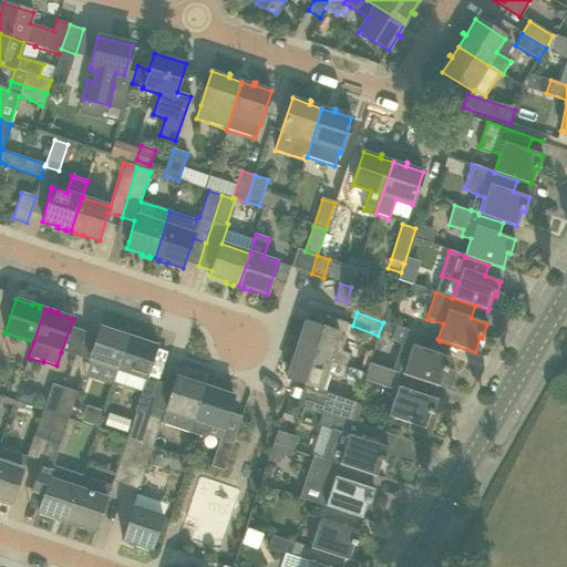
[(343,336),(348,323),(318,313),(315,325),(306,321),(300,338),(299,338),(297,346),(298,346),(296,351),(346,367),(349,354),(341,352),(346,337),(343,336)]
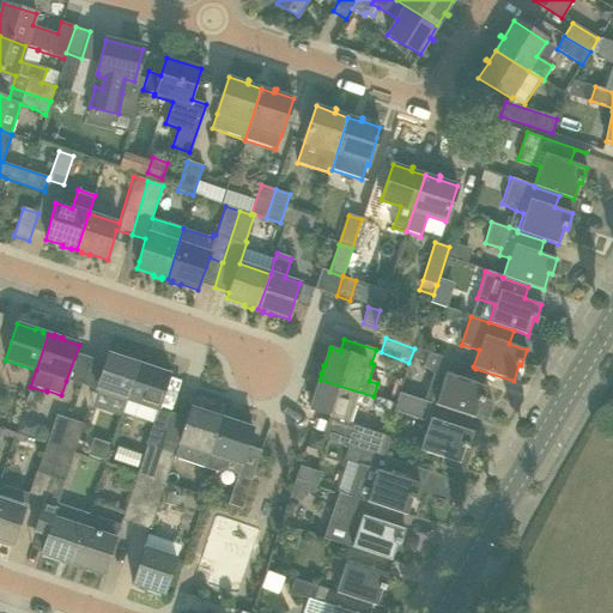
[(471,381),(475,369),(473,366),(428,352),(423,366),(432,375),(424,401),(435,405),(434,406),(460,414),(483,422),(487,419),(492,405),(490,400),(484,399),(489,387),(471,381)]
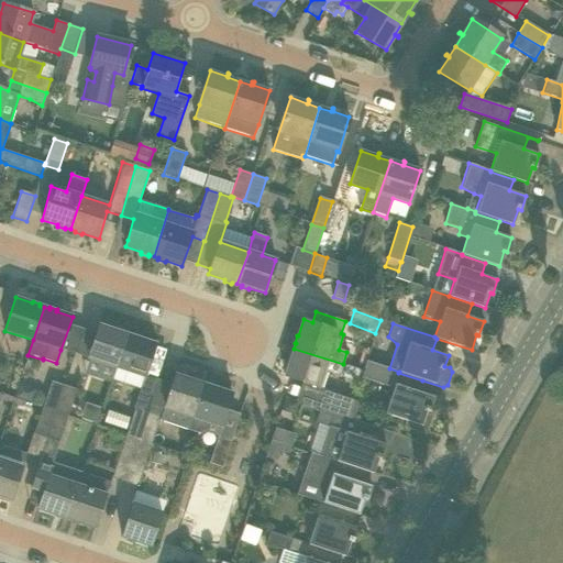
[(116,331),(99,326),(87,359),(116,367),(127,334),(123,333),(123,332),(116,329),(116,331)]
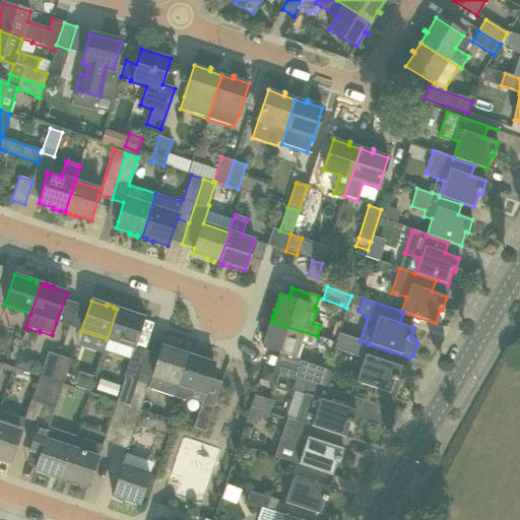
[(122,311),(117,309),(107,339),(103,351),(129,360),(116,403),(128,407),(142,363),(130,358),(144,318),(129,313),(130,312),(123,309),(122,311)]
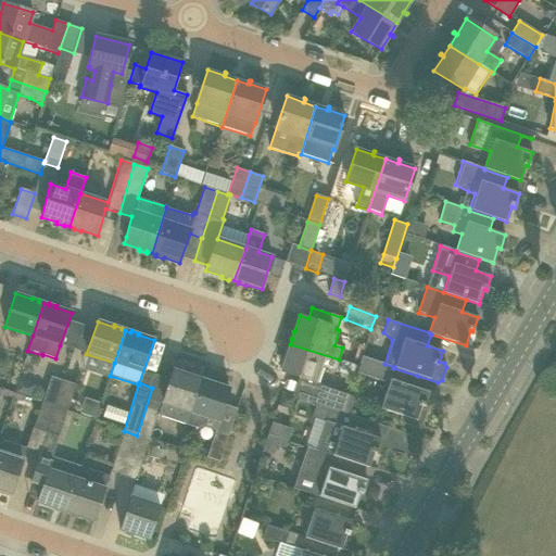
[(324,368),(336,371),(339,359),(290,344),(289,349),(288,348),(285,355),(287,355),(281,371),(318,383),(324,368)]
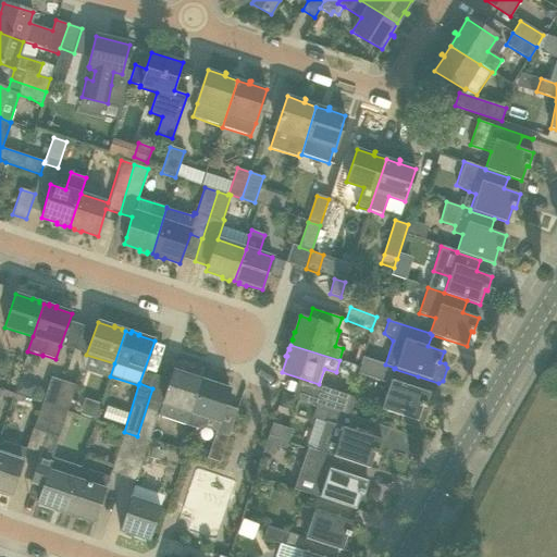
[(415,388),(418,376),(394,369),(395,368),(385,364),(384,366),(388,367),(380,392),(386,394),(384,401),(382,409),(401,416),(399,422),(421,430),(429,407),(425,406),(430,393),(415,388)]
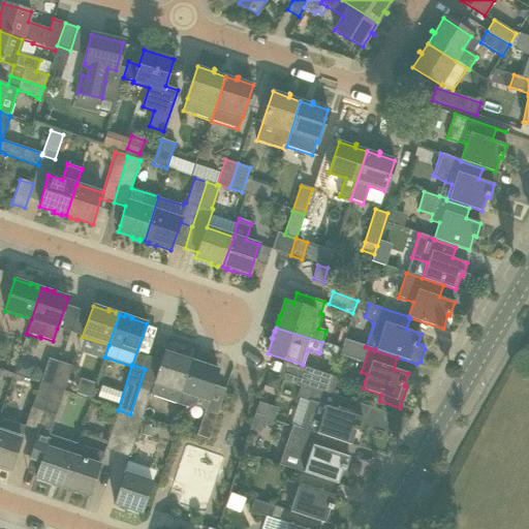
[(145,369),(130,414),(142,417),(149,395),(177,404),(190,361),(187,360),(187,358),(180,355),(180,356),(164,352),(160,367),(147,363),(145,369)]
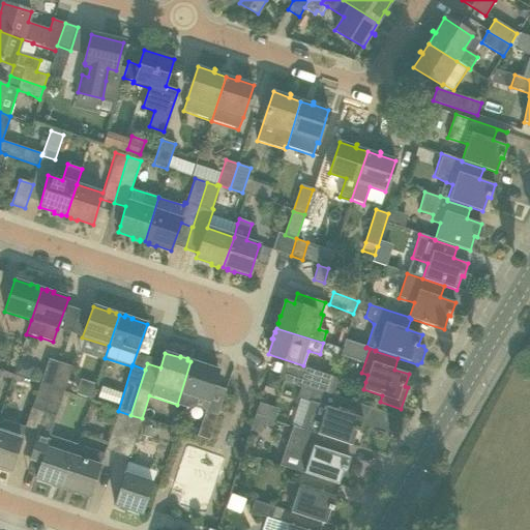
[(48,359),(39,384),(52,388),(59,363),(48,359)]
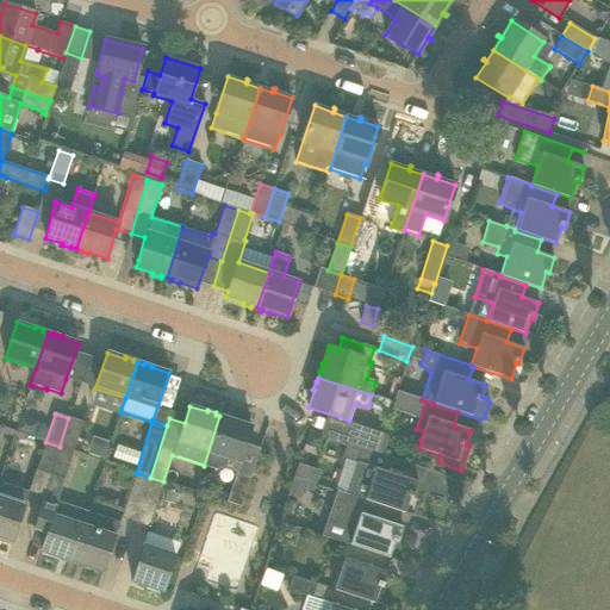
[(219,416),(204,466),(219,471),(221,467),(237,473),(228,502),(241,506),(260,448),(246,443),(251,427),(234,421),(235,419),(226,416),(225,418),(219,416)]
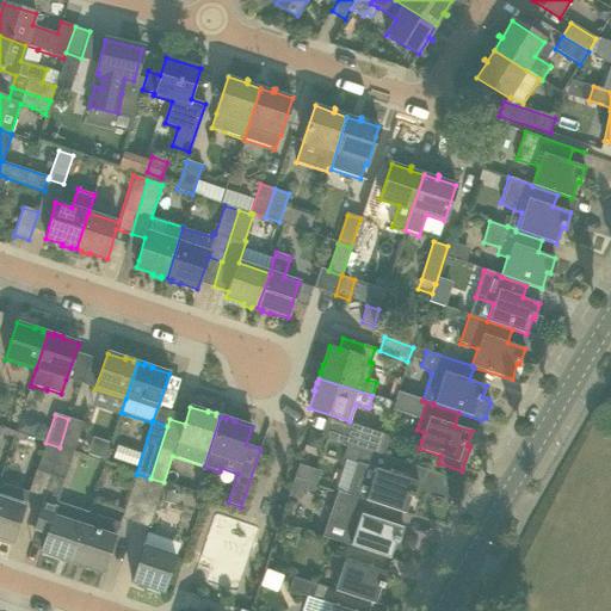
[(60,448),(73,452),(82,424),(68,419),(60,448)]
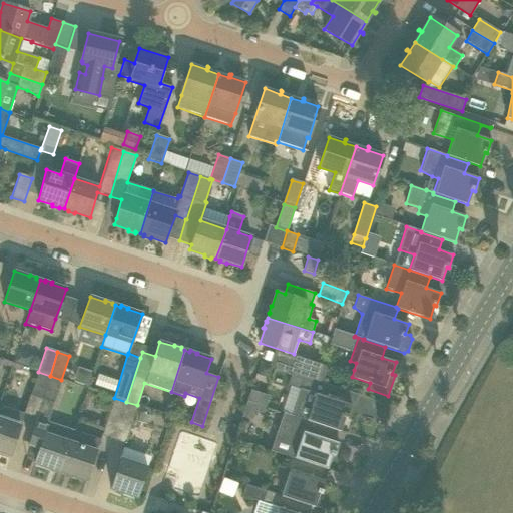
[(321,363),(296,355),(291,372),(293,373),(317,380),(321,370),(319,369),(321,363)]
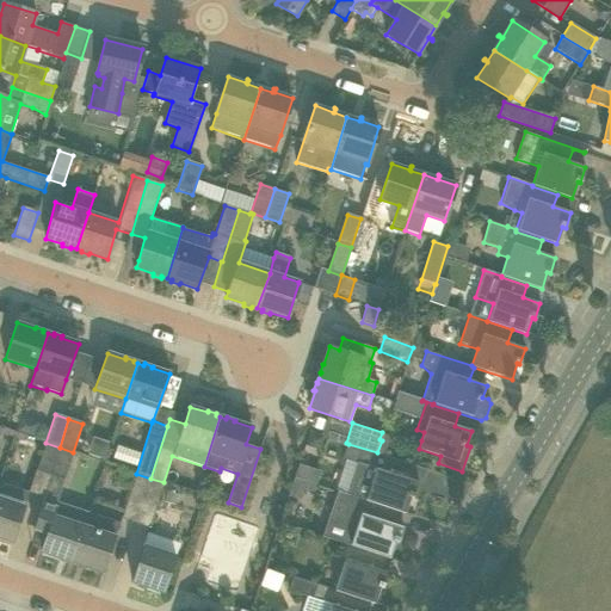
[(60,448),(45,443),(37,471),(50,476),(60,448)]
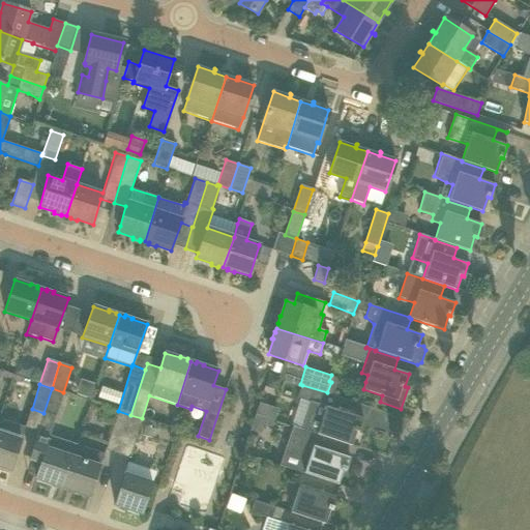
[(362,406),(362,405),(327,392),(302,385),(298,398),(311,402),(301,429),(339,441),(351,445),(356,432),(358,432),(363,418),(348,413),(351,402),(362,406)]
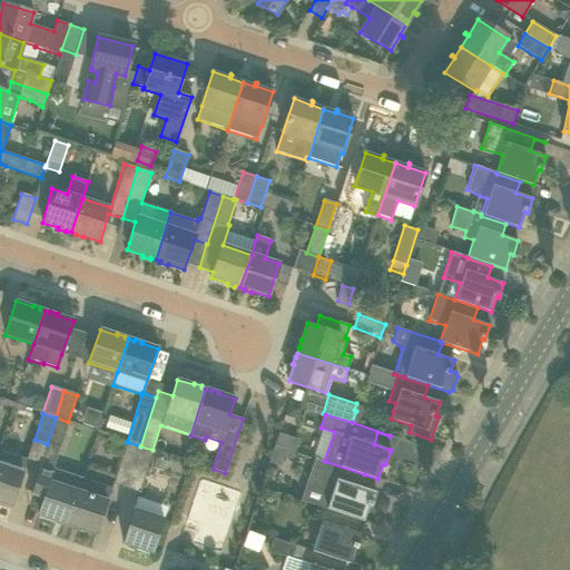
[(68,422),(56,418),(47,444),(59,449),(68,422)]
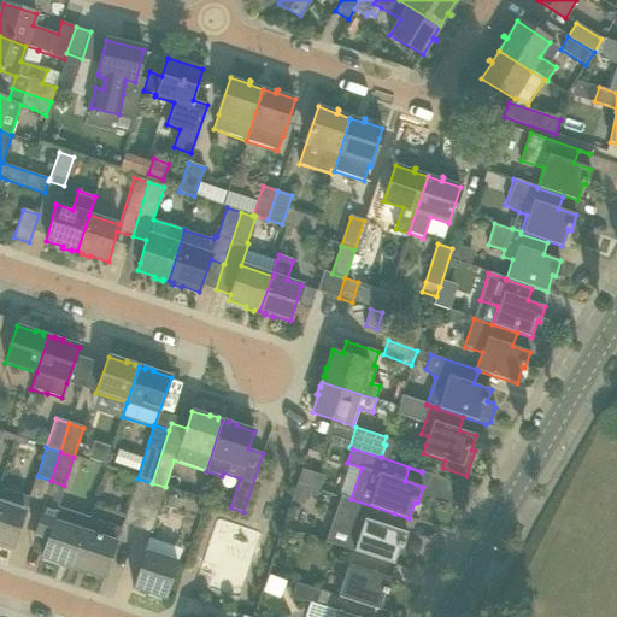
[(319,488),(323,477),(301,470),(298,480),(319,488)]
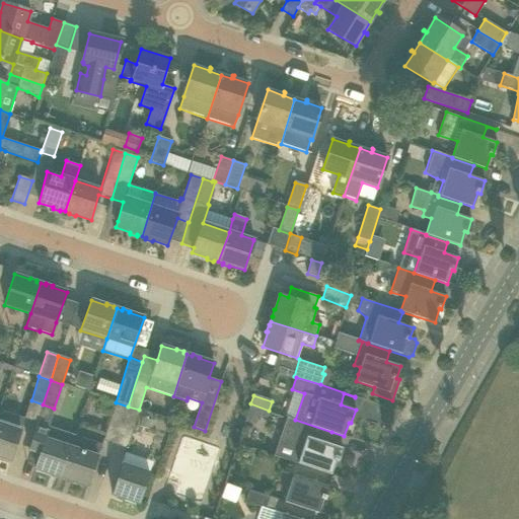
[(102,441),(115,445),(128,406),(116,402),(102,441)]
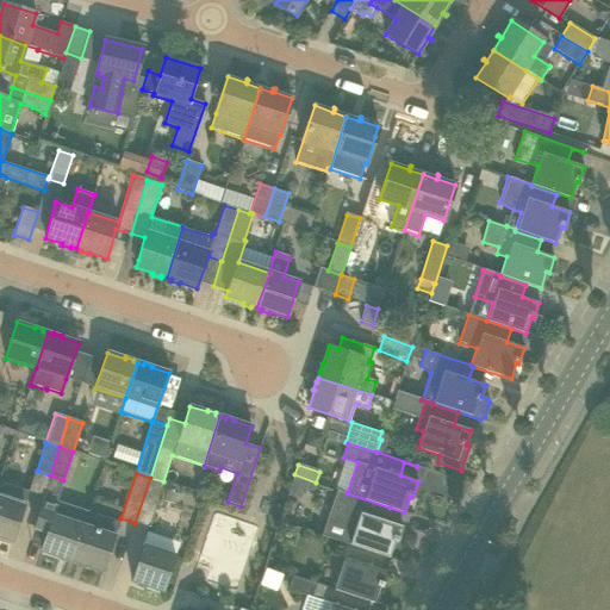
[(299,497),(303,486),(313,490),(316,483),(294,474),(288,493),(299,497)]
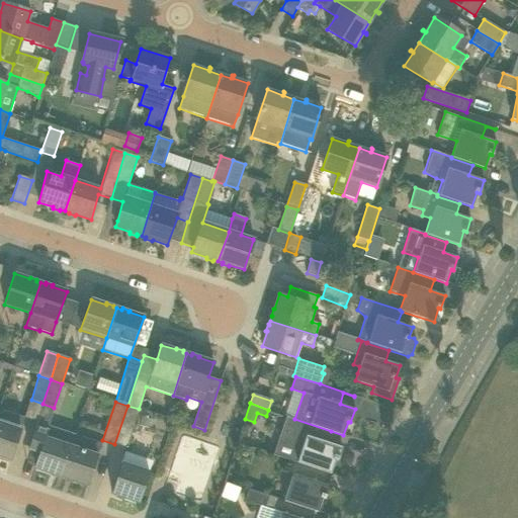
[(125,448),(139,409),(127,406),(114,444),(125,448)]
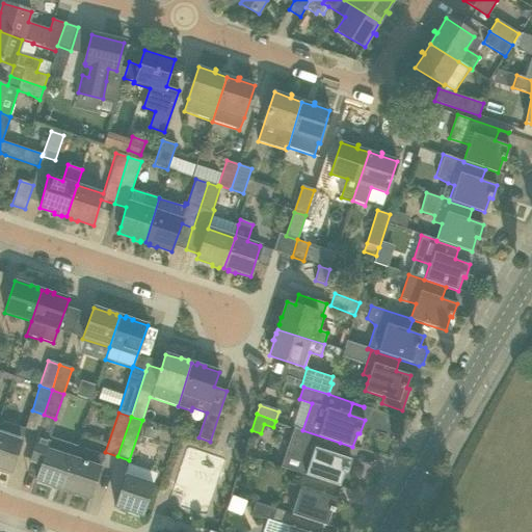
[(0,468),(11,472),(21,442),(19,442),(20,437),(22,439),(25,429),(1,421),(0,424),(0,468)]
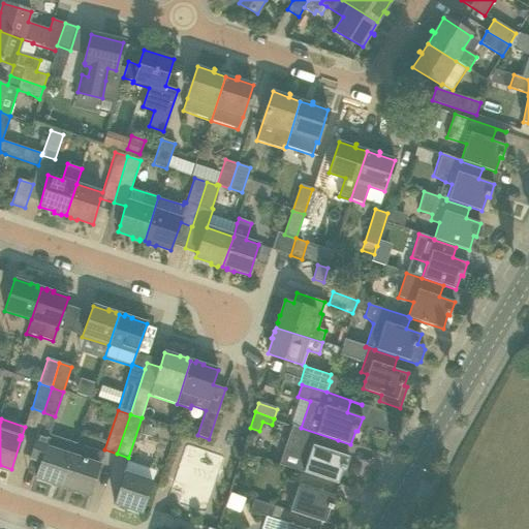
[(334,452),(338,440),(301,428),(292,425),(285,447),(302,453),(296,470),(300,471),(324,479),(338,484),(342,469),(345,470),(349,457),(334,452)]
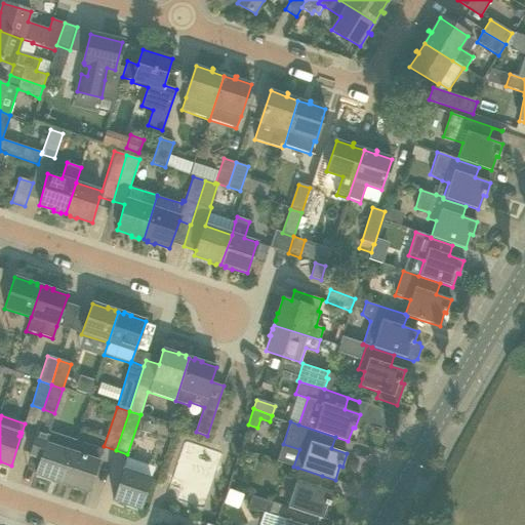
[(63,483),(76,440),(42,429),(40,434),(37,433),(30,454),(41,458),(36,474),(50,479),(50,480),(57,483),(57,482),(63,483)]
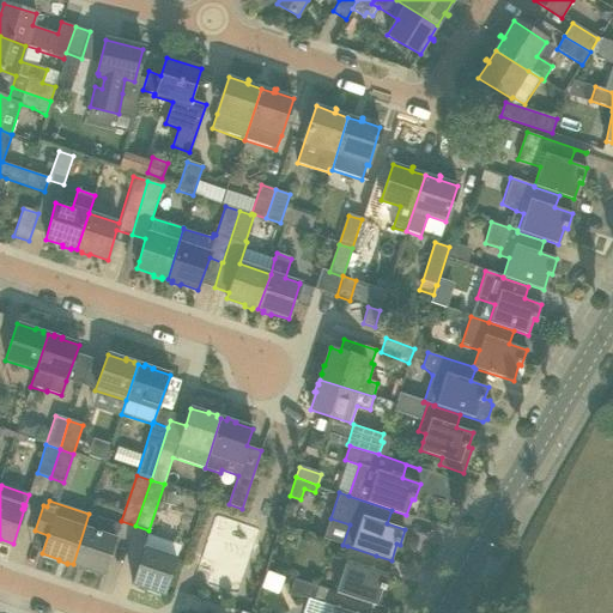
[(103,574),(115,540),(121,525),(89,514),(73,564),(78,565),(77,566),(85,570),(86,568),(103,574)]
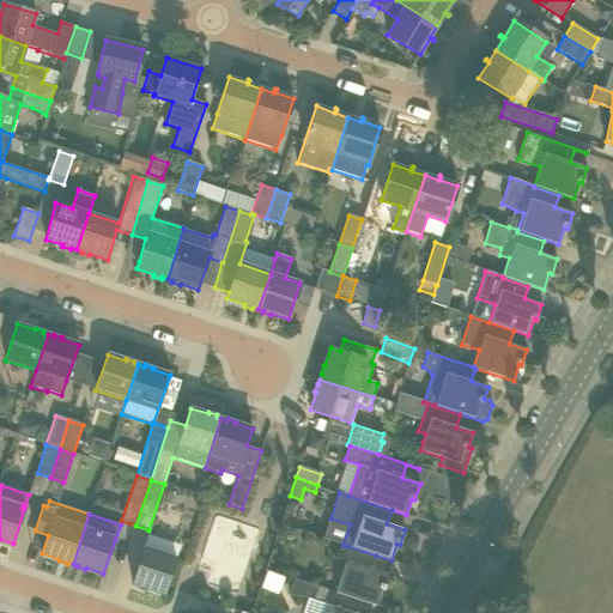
[(372,569),(376,556),(347,546),(343,560),(346,562),(337,593),(362,601),(376,606),(382,589),(384,590),(389,575),(372,569)]
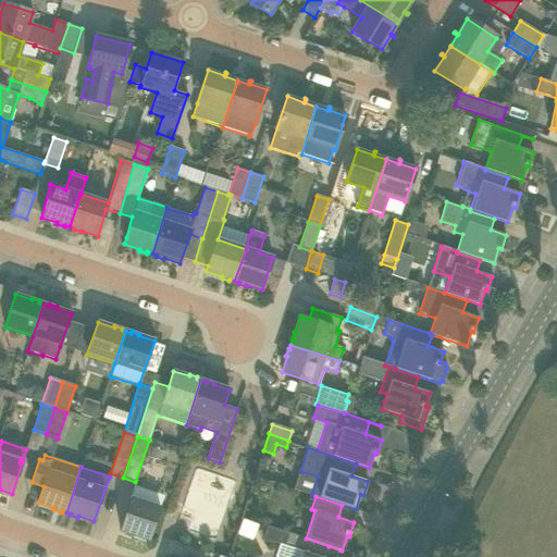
[(149,540),(160,508),(131,498),(121,531),(125,532),(125,534),(133,536),(133,535),(149,540)]
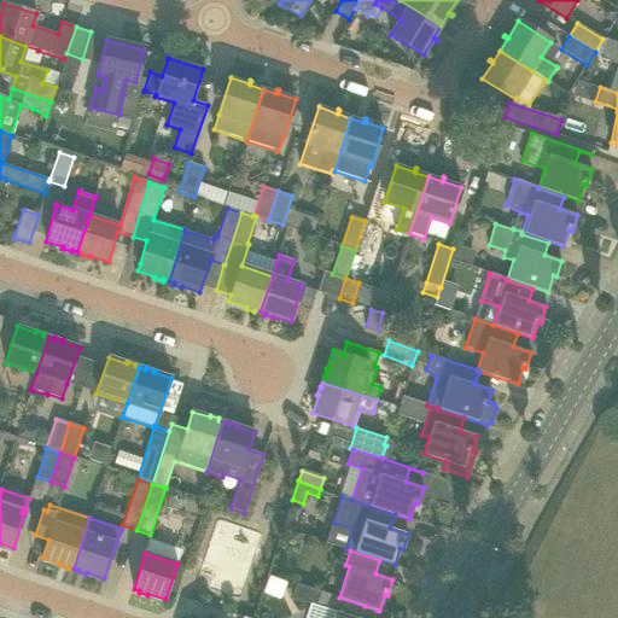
[(360,617),(365,606),(339,598),(296,584),(292,599),(309,604),(304,617),(360,617)]
